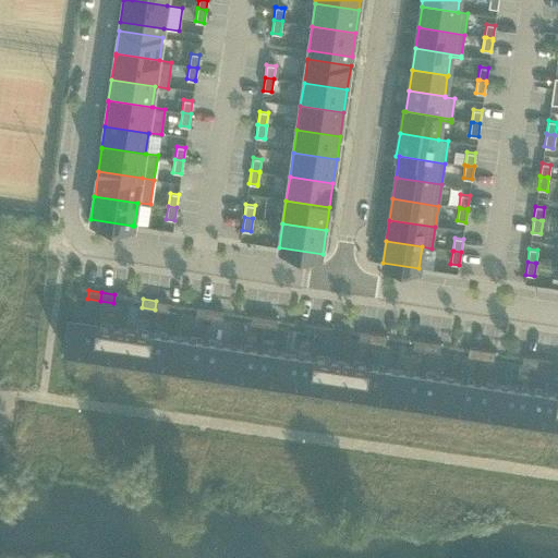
[(156,301),(155,310),(168,311),(169,302),(156,301)]
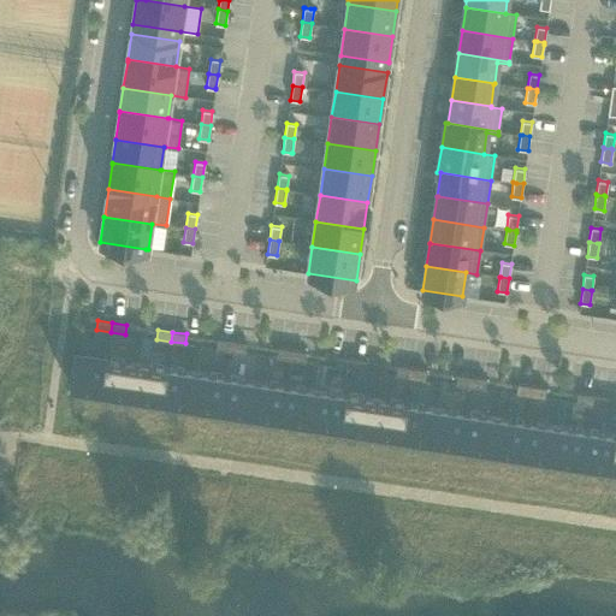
[(231,350),(232,341),(218,338),(217,348),(231,350)]
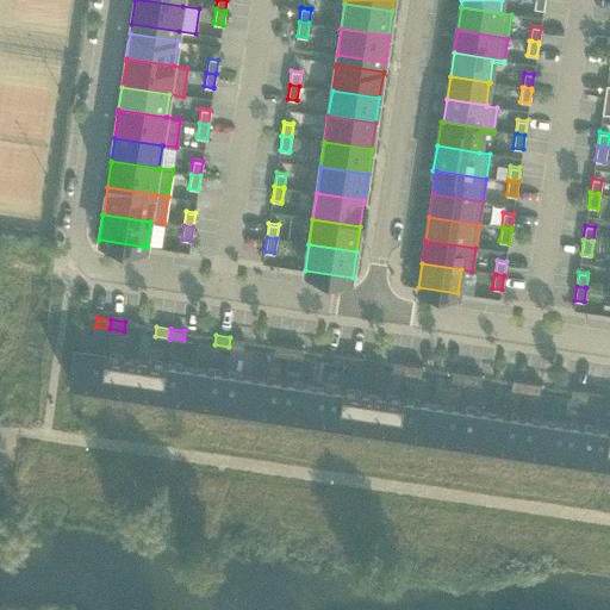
[(244,340),(230,337),(229,347),(242,349),(244,340)]
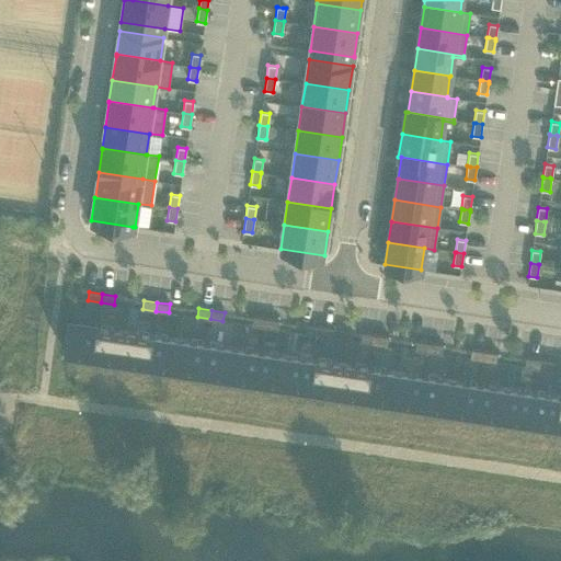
[(264,328),(266,319),(253,317),(251,325),(264,328)]
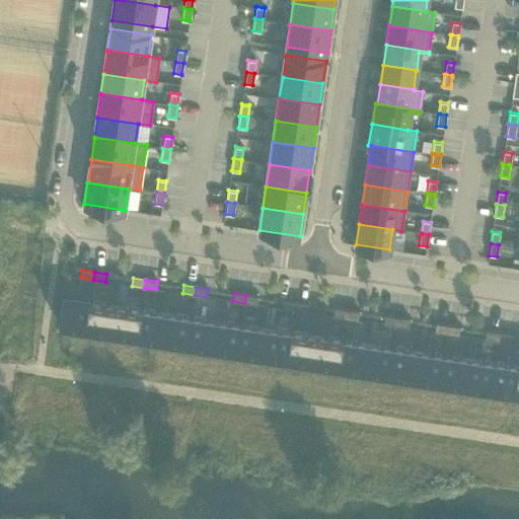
[(257,296),(246,295),(244,303),(256,304),(257,296)]
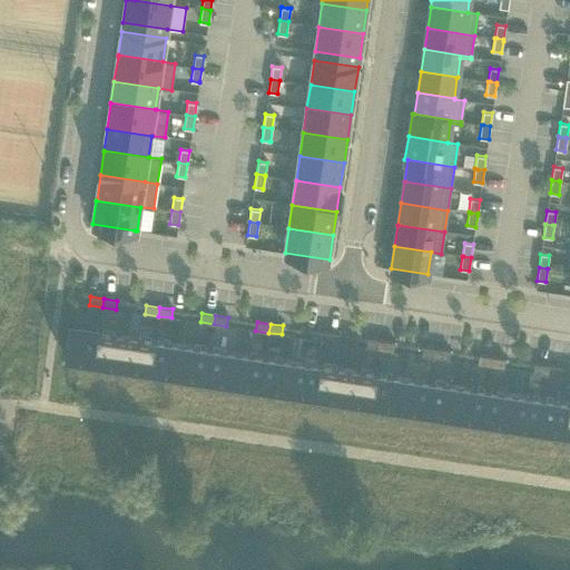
[(98,331),(70,327),(65,359),(92,363),(98,331)]
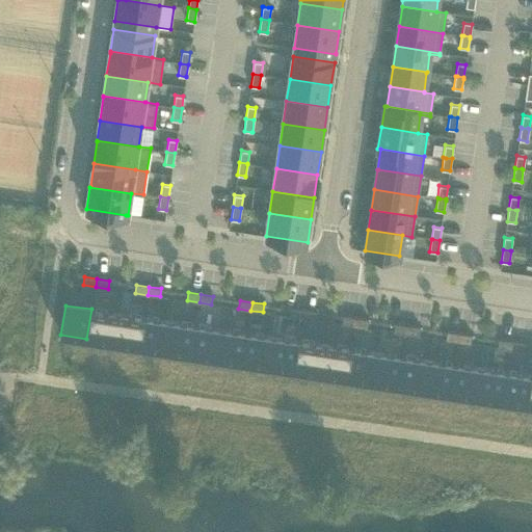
[(302,318),(303,310),(292,308),(290,316),(302,318)]
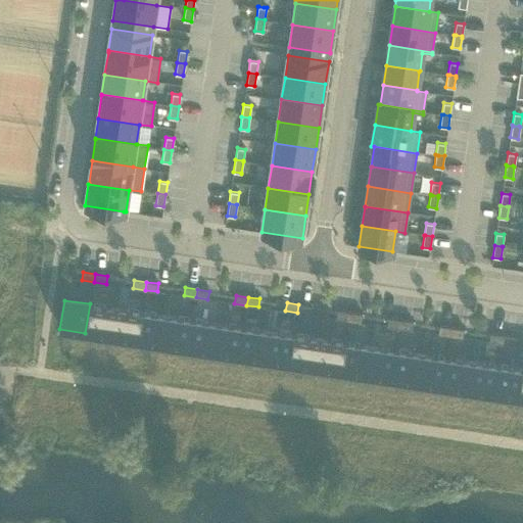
[(110,336),(115,307),(90,303),(85,333),(110,336)]
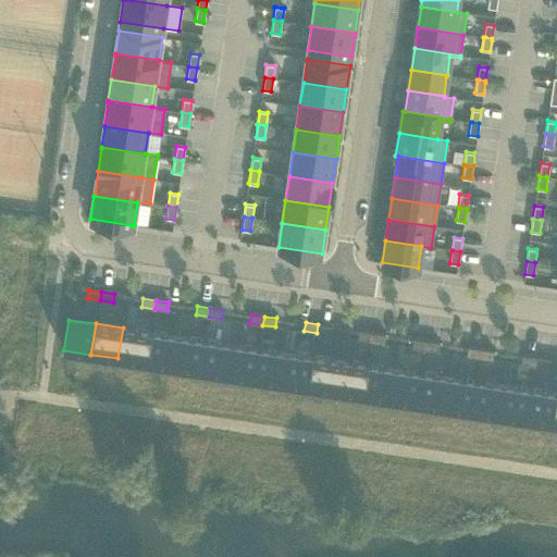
[(331,326),(318,324),(317,333),(330,335),(331,326)]
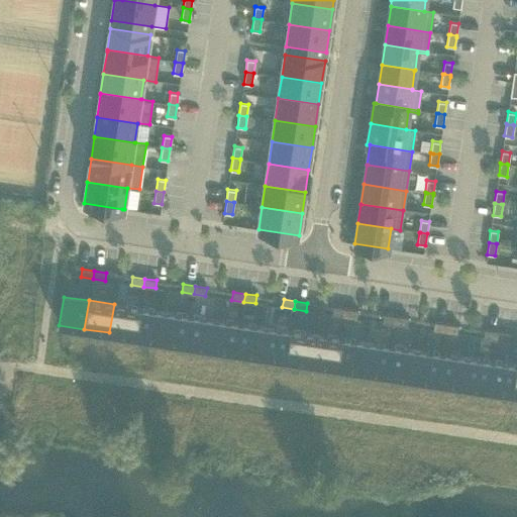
[(114,304),(109,332),(134,336),(139,308),(114,304)]
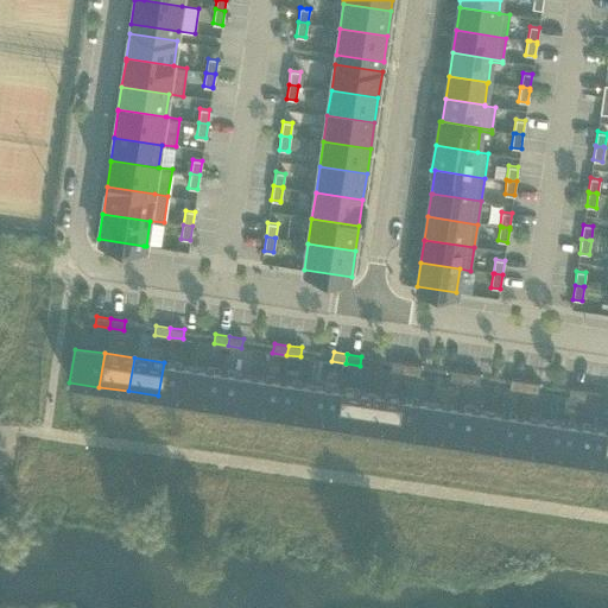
[(405,369),(406,363),(392,361),(391,371),(405,372),(405,369)]
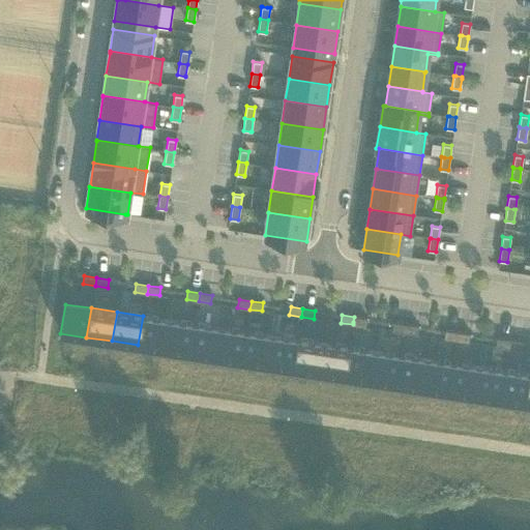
[(143,316),(138,345),(164,349),(169,320),(143,316)]
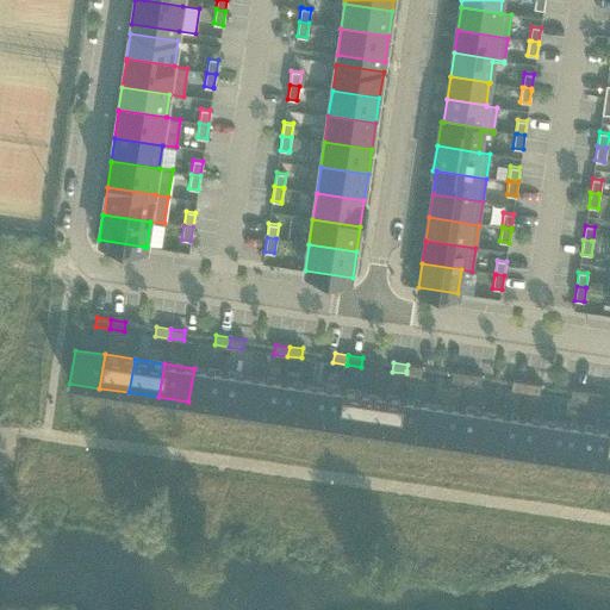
[(408,365),(406,371),(406,373),(421,375),(422,366),(408,365)]
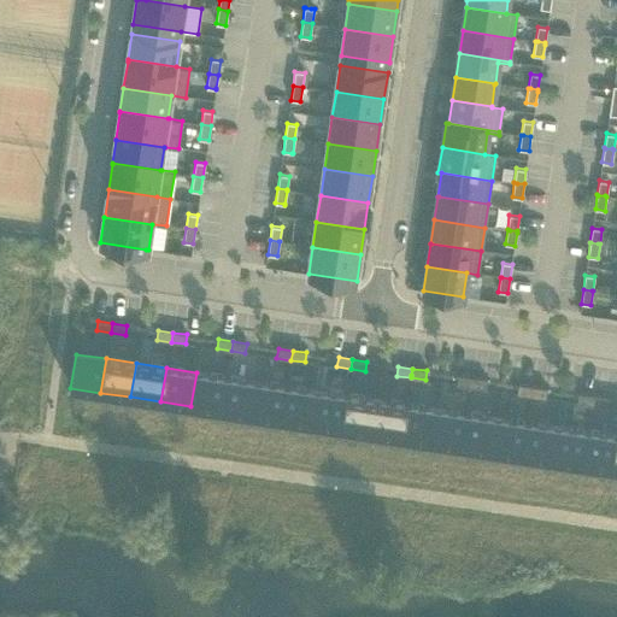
[(197,372),(191,406),(221,411),(227,376),(197,372)]
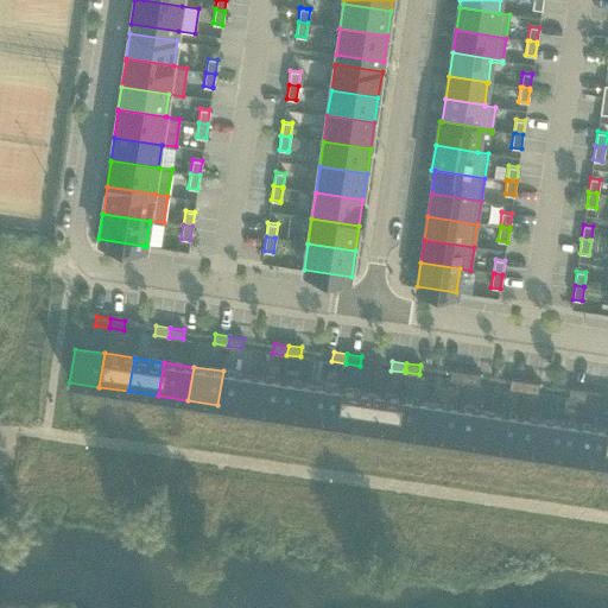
[(464,381),(466,372),(451,369),(450,379),(464,381)]
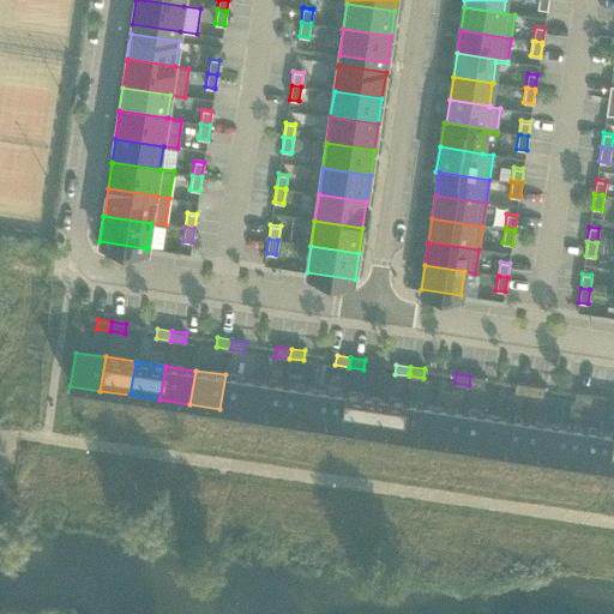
[(226,374),(220,409),(251,413),(256,379),(226,374)]
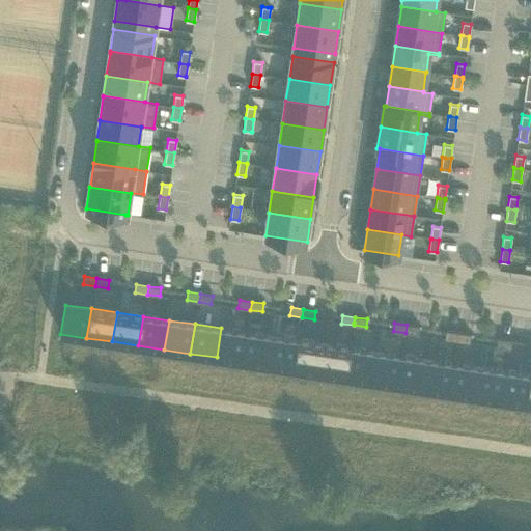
[(419,327),(407,325),(406,333),(418,335),(419,327)]
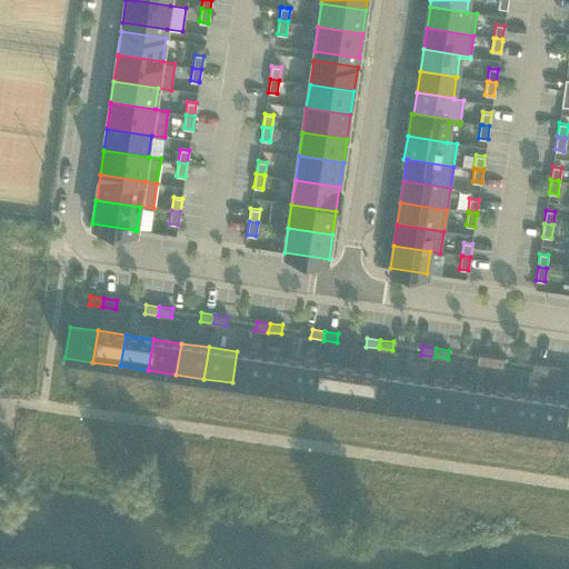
[(237,351),(232,382),(260,387),(265,356),(237,351)]
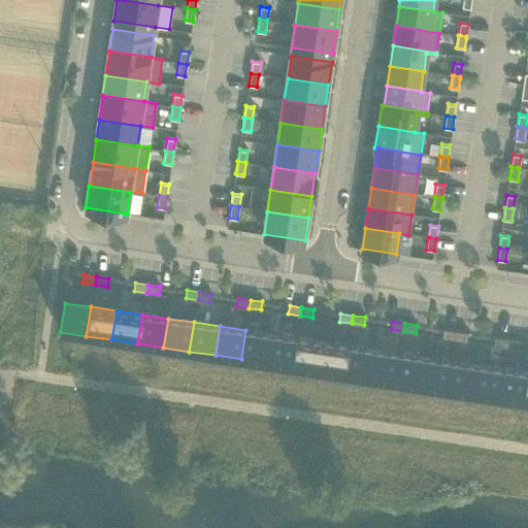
[(442,337),(455,338),(456,330),(443,329),(442,337)]
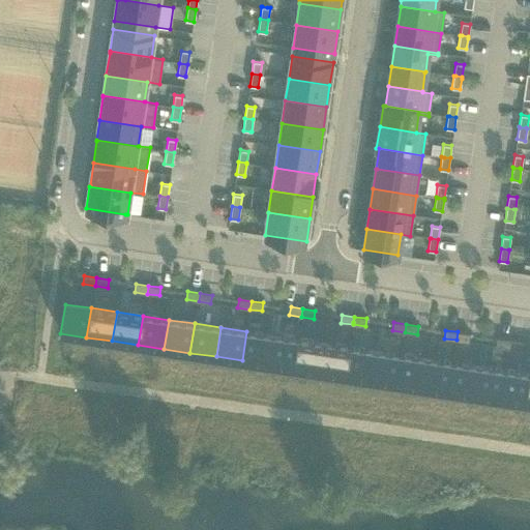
[(246,331),(242,360),(268,364),(272,335),(246,331)]
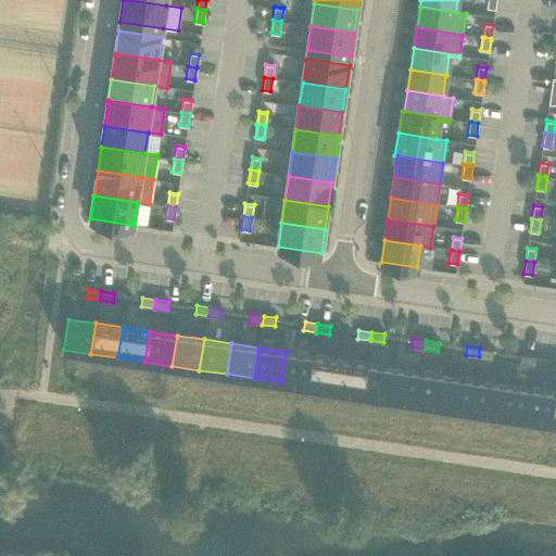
[(492,358),(493,350),(480,348),(479,356),(492,358)]
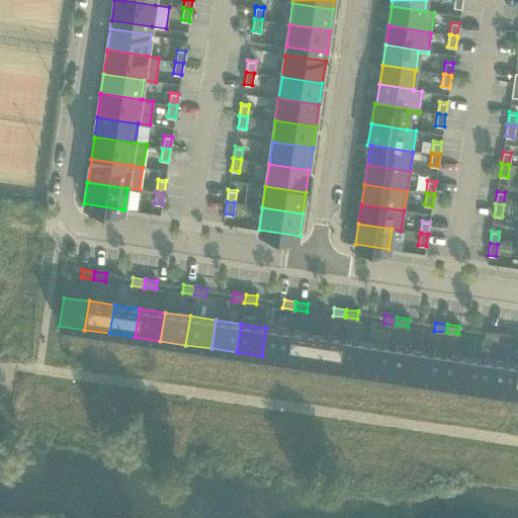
[(485,338),(497,340),(498,332),(486,330),(485,338)]
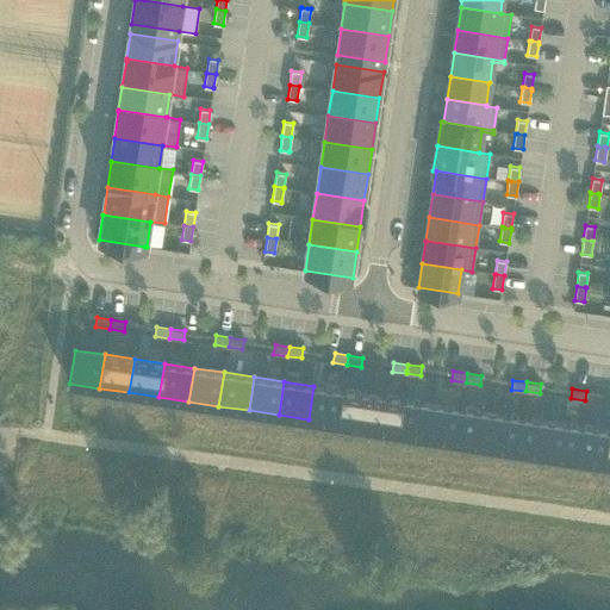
[(343,390),(338,424),(368,428),(373,394),(343,390)]
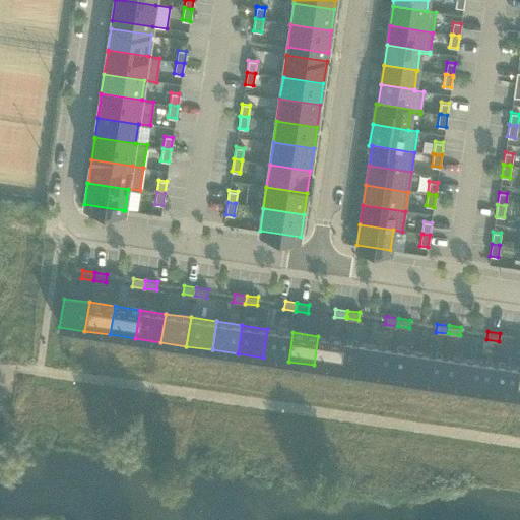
[(510,343),(512,335),(500,333),(499,341),(510,343)]
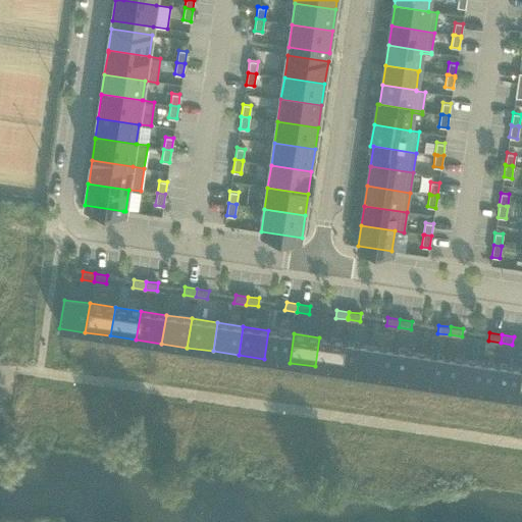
[(319,337),(315,366),(341,370),(345,342),(319,337)]
